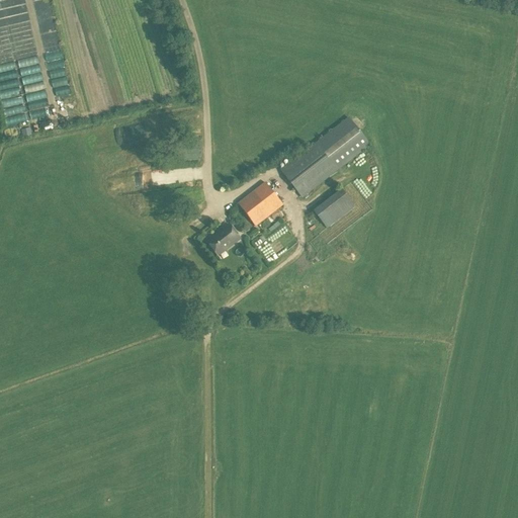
[(301,198),(339,170),(370,146),(348,117),(317,143),(280,171),(301,198)]
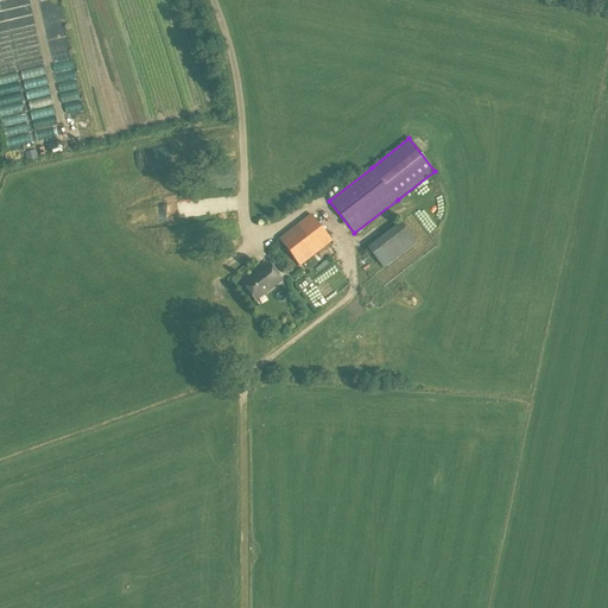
[(299,266),(333,241),(311,214),(279,240),(299,266)]
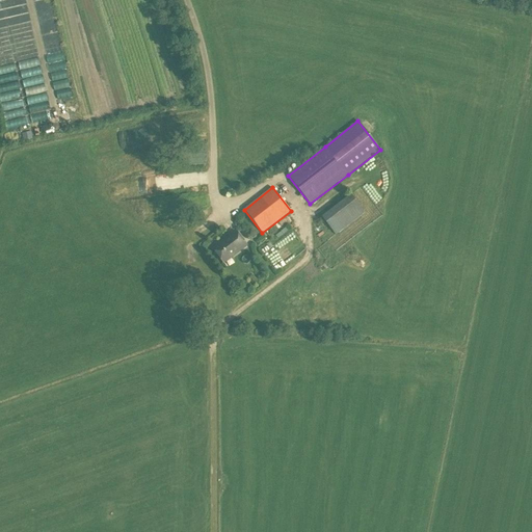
[(337,236),(365,213),(350,194),(321,217),(337,236)]
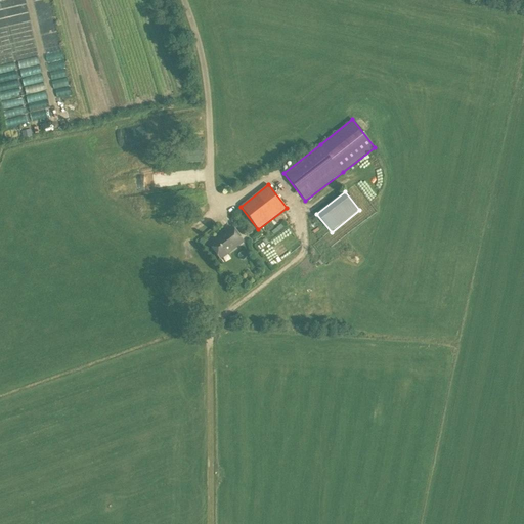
[(147,203),(149,215),(167,213),(166,204),(170,204),(170,201),(147,203)]
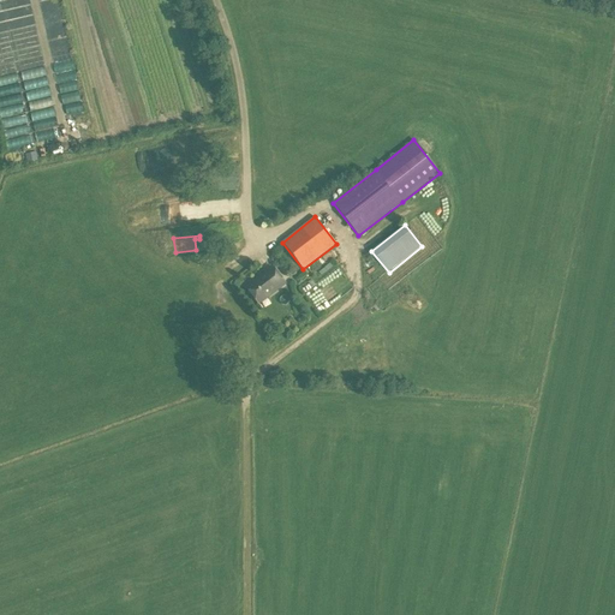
[(258,304),(285,285),(272,268),(245,287),(258,304)]
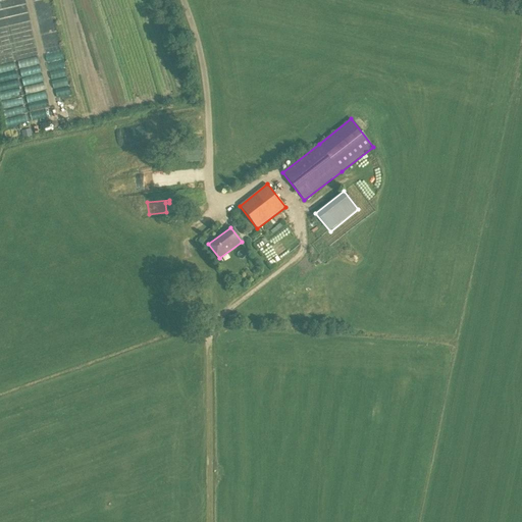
[(273,262),(276,267),(285,261),(282,256),(273,262)]
